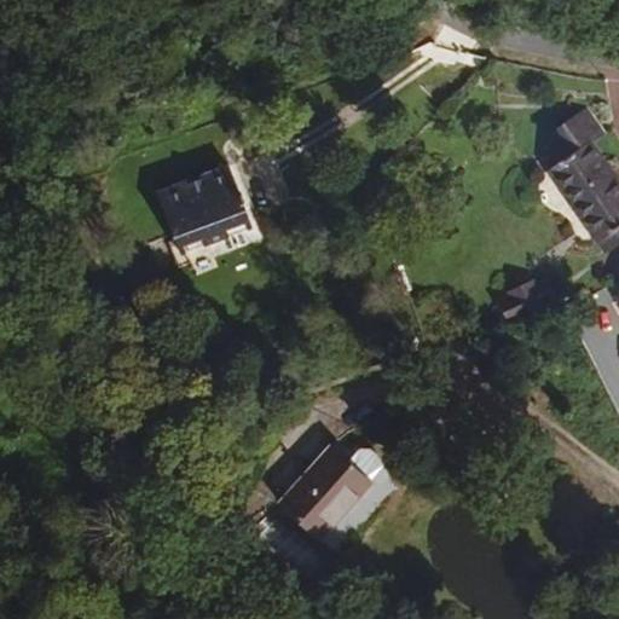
[(607,142),(594,123),(584,110),(549,134),(557,148),(571,167),(594,151),(607,142)]
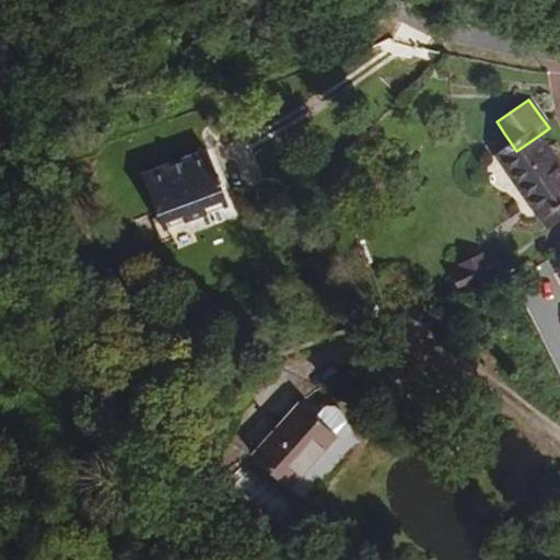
[(559,216),(559,170),(537,137),(516,151),(500,162),(545,226),(559,216)]
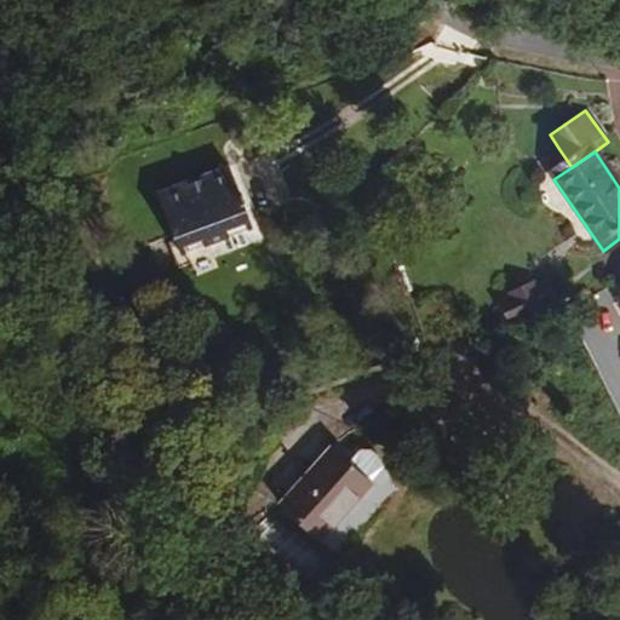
[(250,208),(229,154),(156,182),(177,236),(247,210),(250,208)]
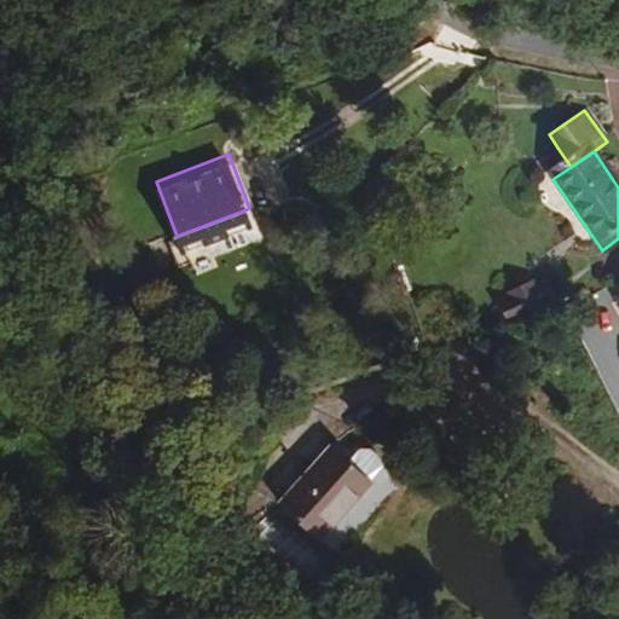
[(514,294),(519,304),(502,312),(510,327),(562,301),(554,285),(537,294),(532,284),(514,294)]
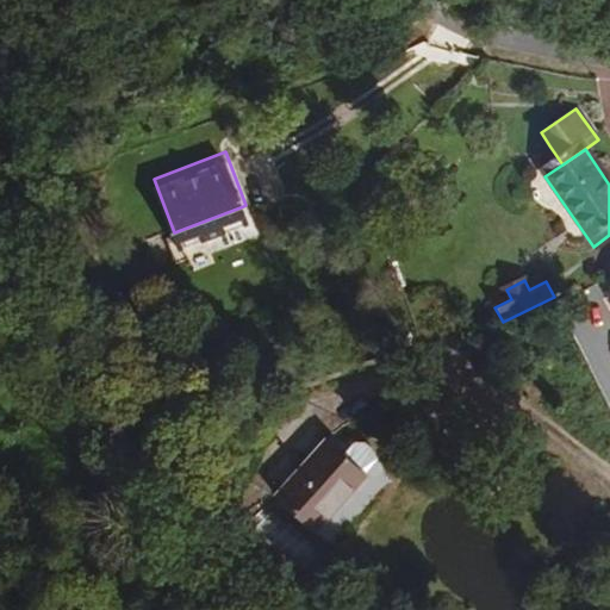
[(331,408),(349,423),(358,414),(340,398),(331,408)]
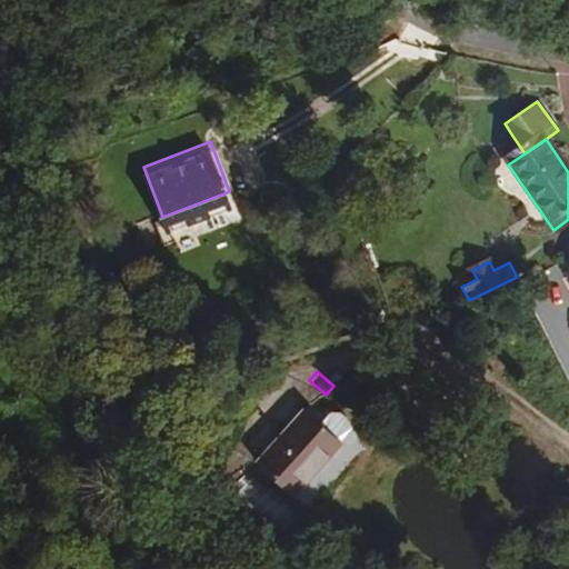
[(289,488),(341,439),(322,418),(309,403),(257,452),(289,488)]
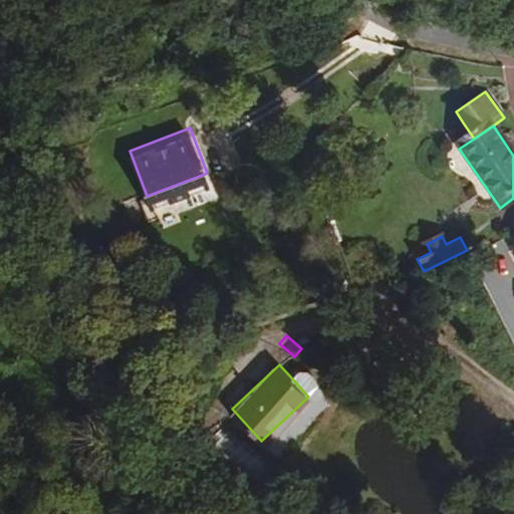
[(321,386),(303,366),(291,377),(308,397),(321,386)]
